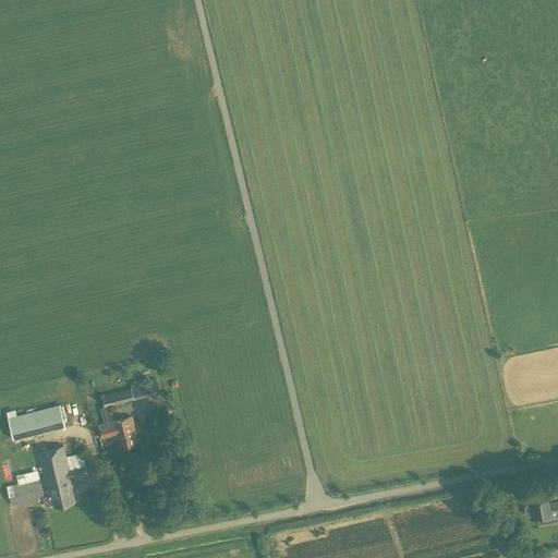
[(101,396),(105,407),(160,392),(157,378),(131,385),(131,388),(101,396)]
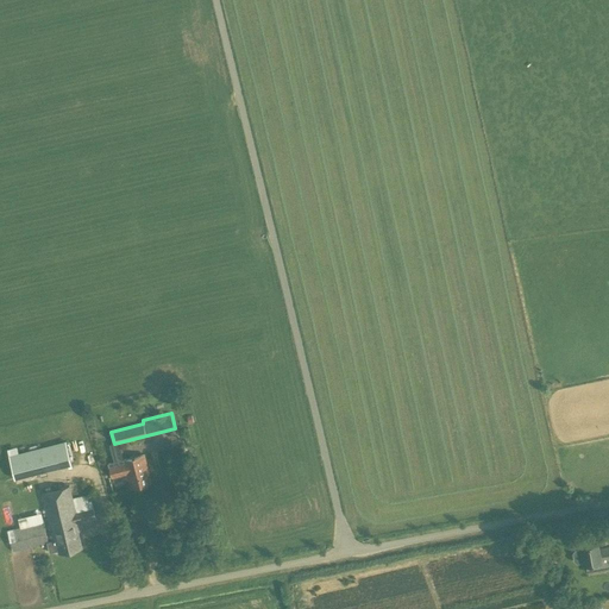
[(14,479),(71,464),(66,441),(8,456),(14,479)]
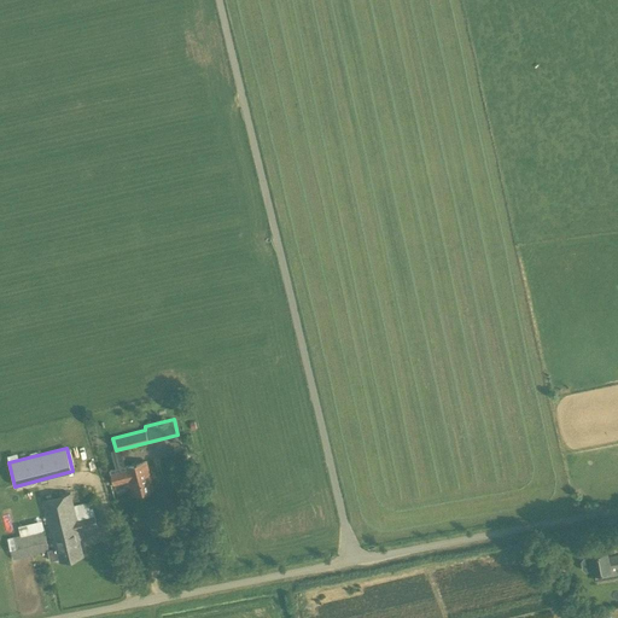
[(112,472),(110,472),(114,484),(128,481),(132,495),(152,489),(145,461),(121,467),(120,465),(110,467),(112,472)]
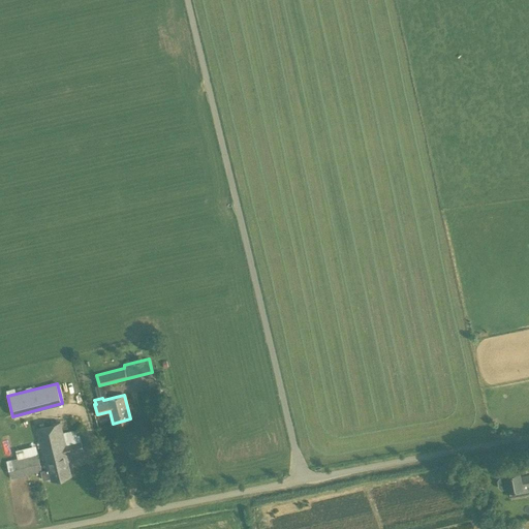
[(35,428),(45,469),(49,468),(51,479),(71,474),(68,461),(69,461),(68,453),(83,449),(79,434),(64,438),(60,422),(35,428)]
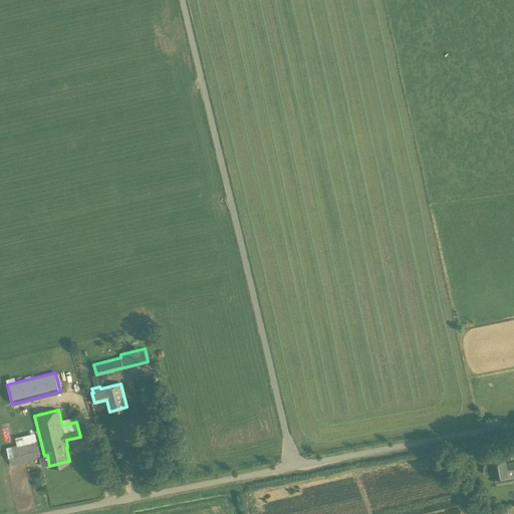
[(10,465),(40,457),(36,440),(6,448),(10,465)]
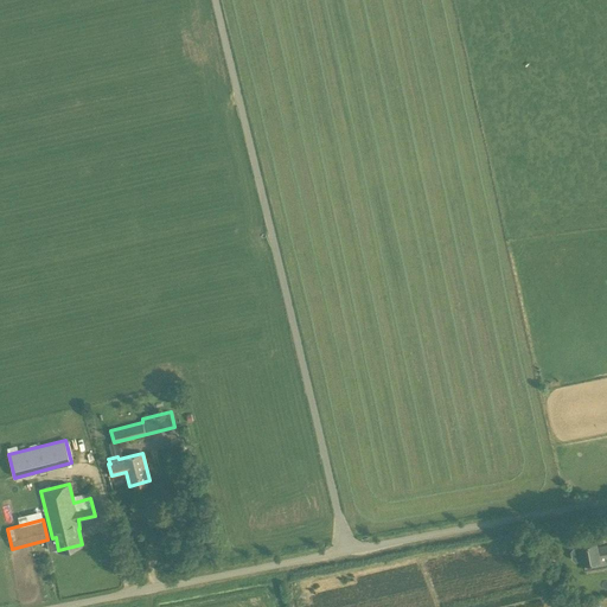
[(579,544),(579,547),(573,547),(570,550),(572,558),(575,561),(581,560),(582,563),(599,560),(598,555),(606,553),(606,550),(606,545),(596,547),(595,542),(579,544)]
